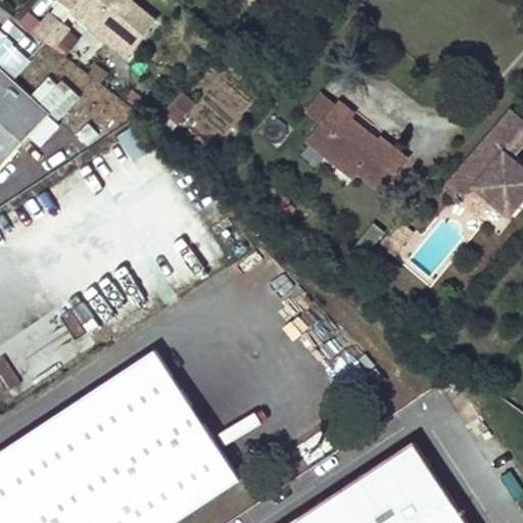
[(78,0),(81,2),(74,11),(113,46),(129,59),(159,24),(144,10),(132,0),(78,0)]
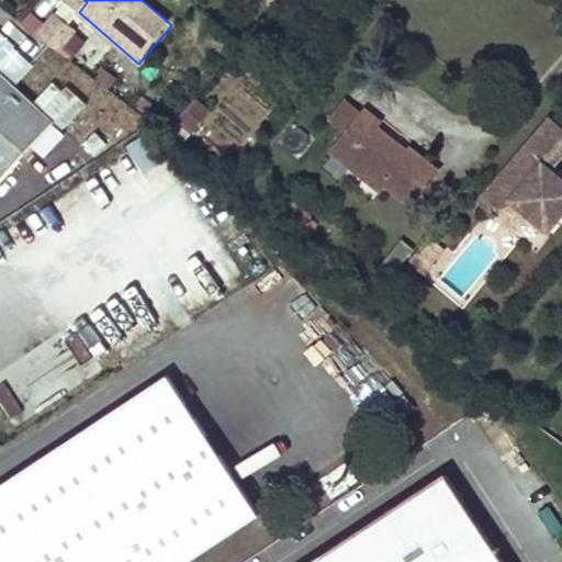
[(76,36),(58,23),(45,41),(63,54),(76,36)]
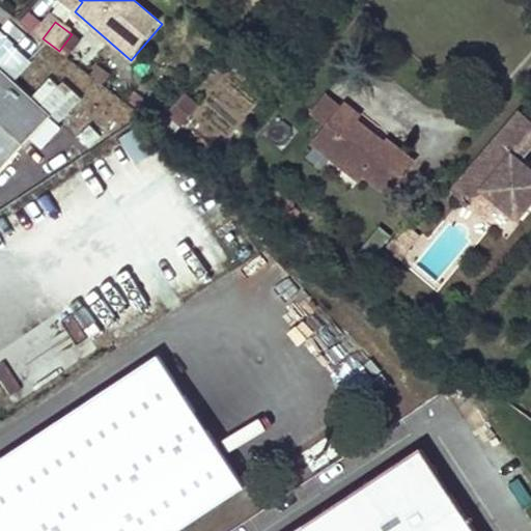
[(52,72),(32,92),(62,119),(81,98),(52,72)]
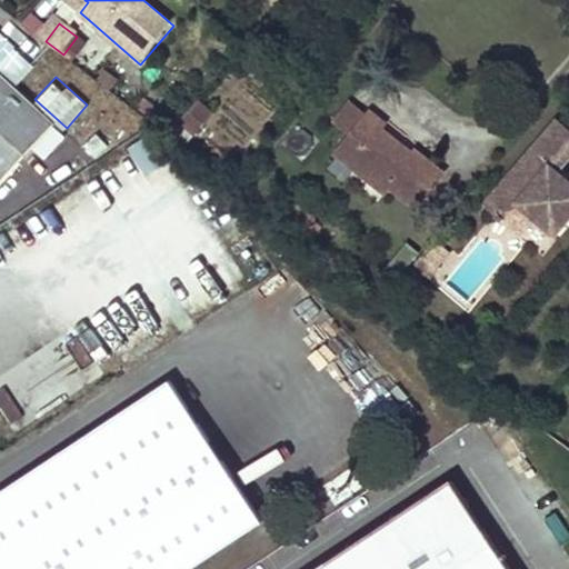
[(0,179),(48,121),(0,82),(0,179)]
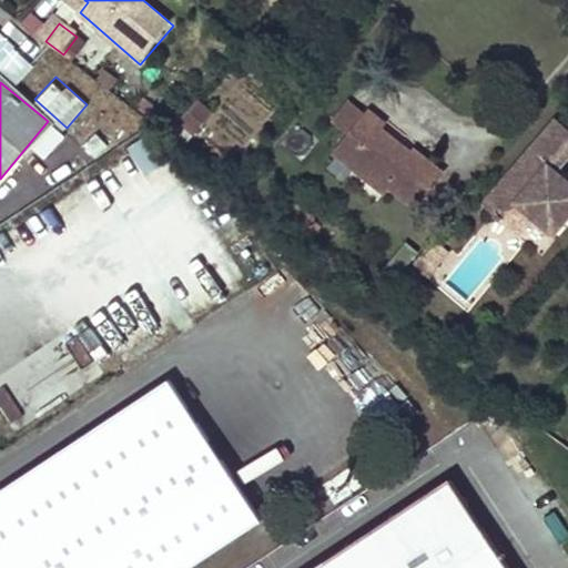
[(369,111),(352,98),(334,119),(352,133),(369,111)]
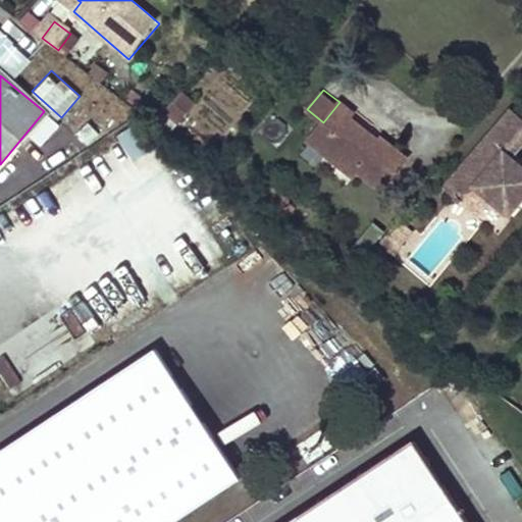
[(181,94),(165,113),(177,124),(194,105),(181,94)]
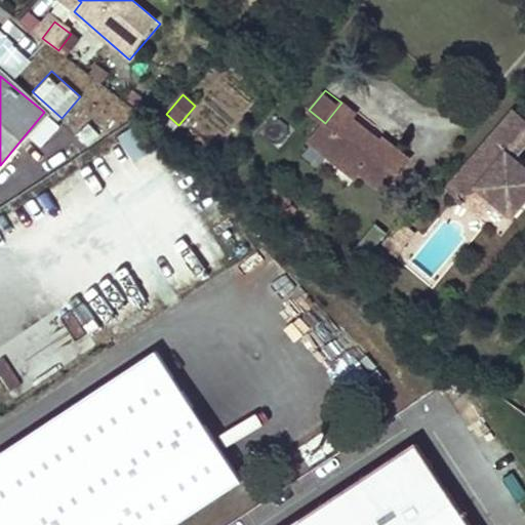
[(341,103),(325,123),(312,138),(359,177),(365,170),(389,190),(415,157),(390,135),(385,142),(379,137),(376,142),(369,136),(373,132),(355,117),(359,112),(344,99),(341,103)]
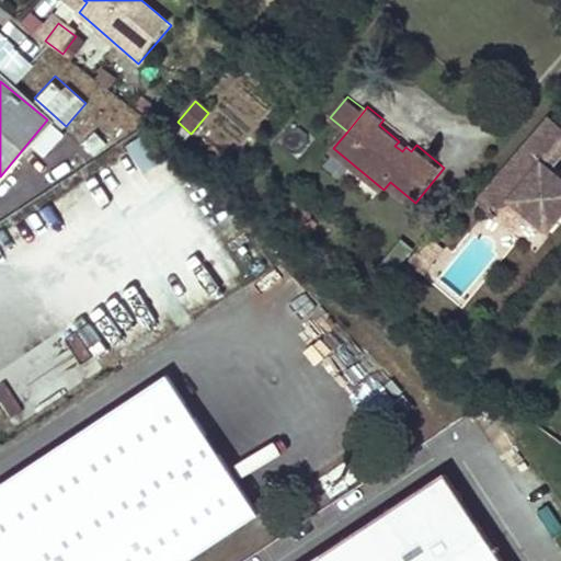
[(560,132),(547,119),(476,203),(483,208),(482,209),(487,214),(488,213),(494,218),(496,215),(506,222),(523,204),(530,212),(528,214),(547,230),(560,213),(560,180),(558,179),(556,182),(546,173),(560,155),(560,132)]
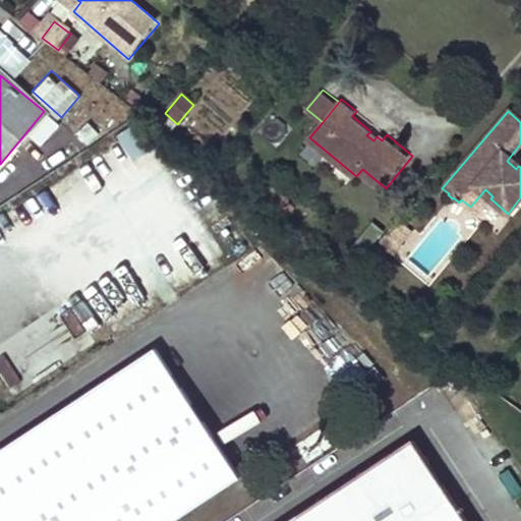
[(29,134),(41,146),(61,123),(49,112),(29,134)]
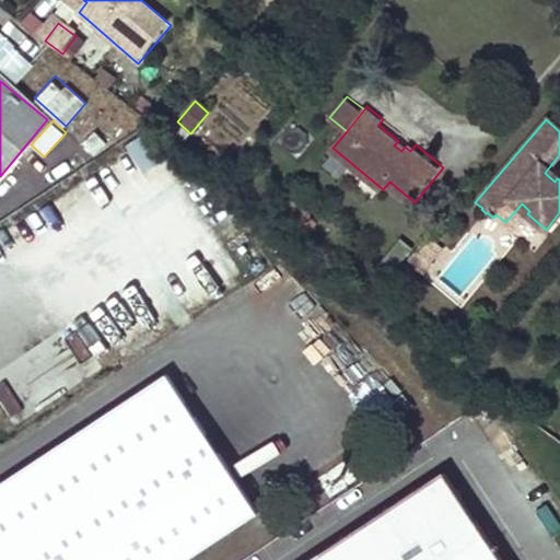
[(401,151),(405,147),(398,141),(394,146),(401,151)]
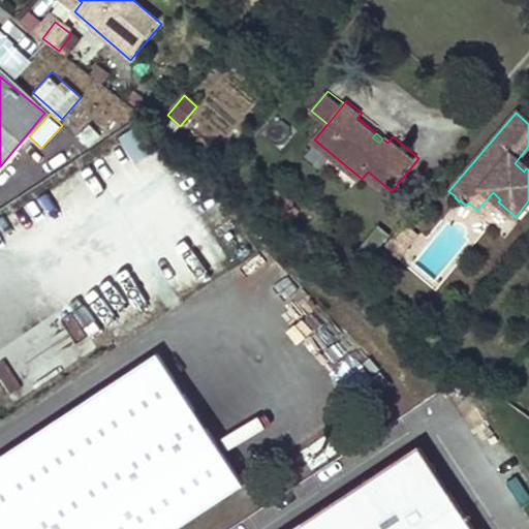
[(500,199),(493,192),(477,210),(486,216),(498,201),(500,199)]
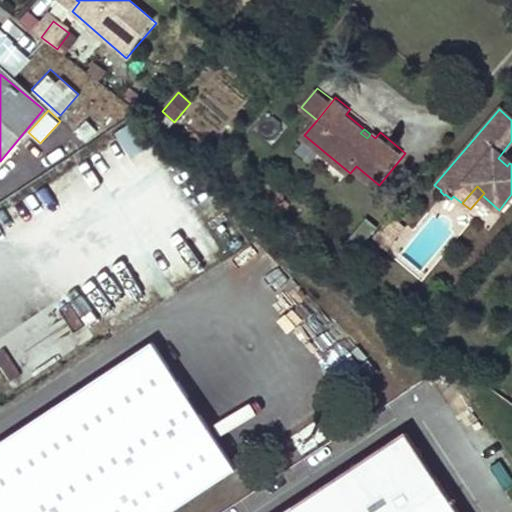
[(361,218),(354,234),(368,240),(375,224),(361,218)]
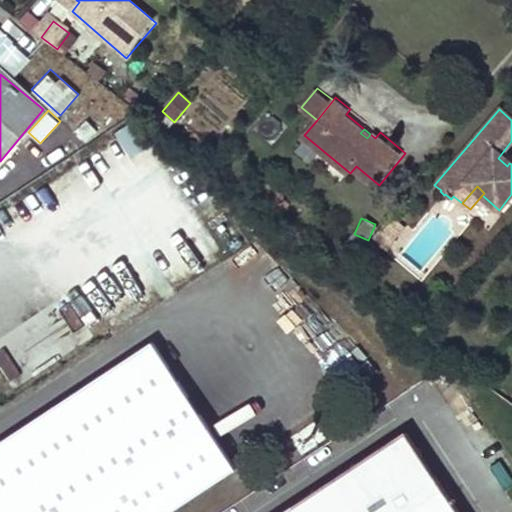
[(135,355),(0,442),(0,511),(171,511),(218,482),(135,355)]
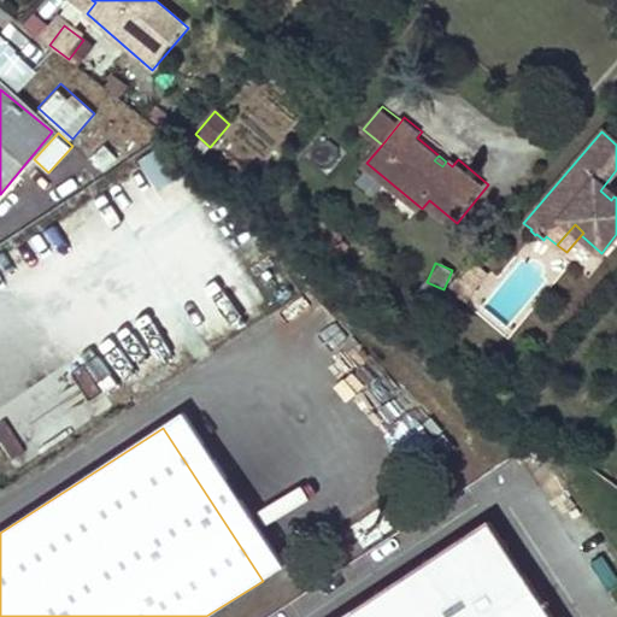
[(547,616),(486,524),(344,616),(547,616)]
